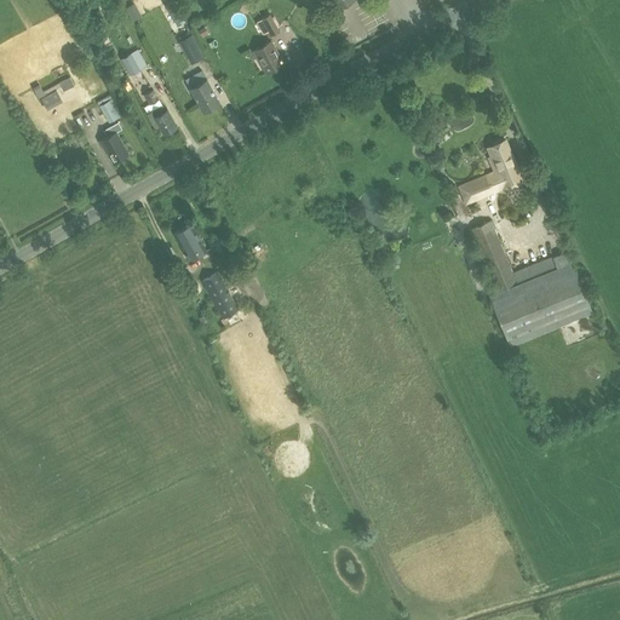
[(280,32),(270,13),(262,18),(268,32),(264,34),(268,38),(280,32)]
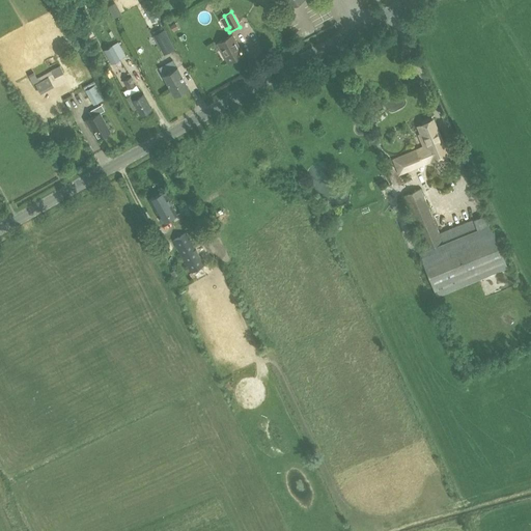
[(264,25),(271,31),(275,28),(269,21),(264,25)]
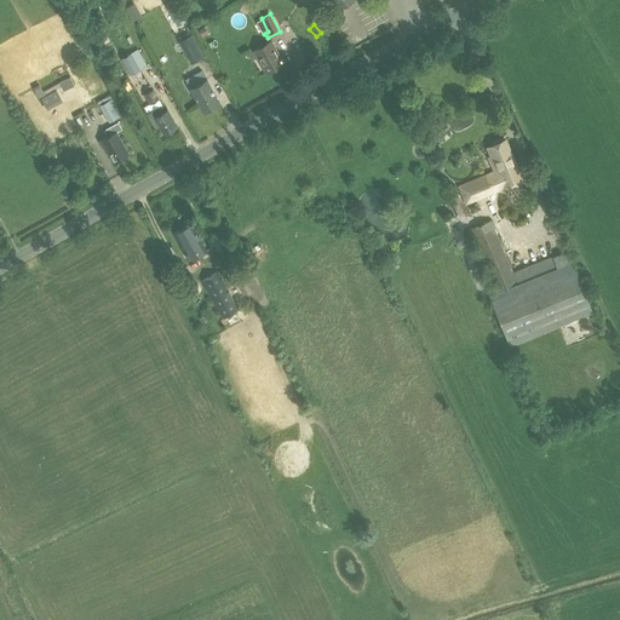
[(185,55),(190,64),(205,56),(193,34),(177,41),(185,55)]
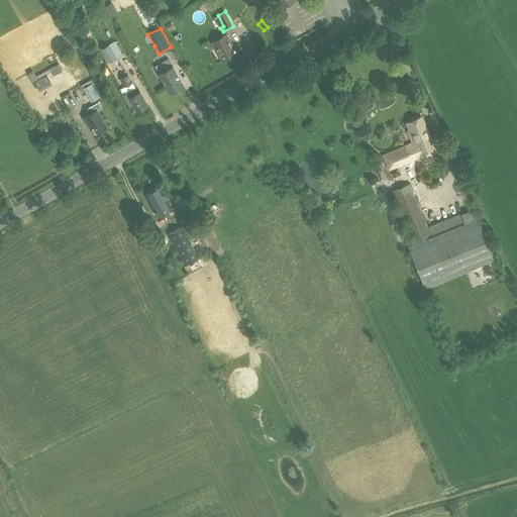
[(222,61),(236,53),(226,33),(211,42),(222,61)]
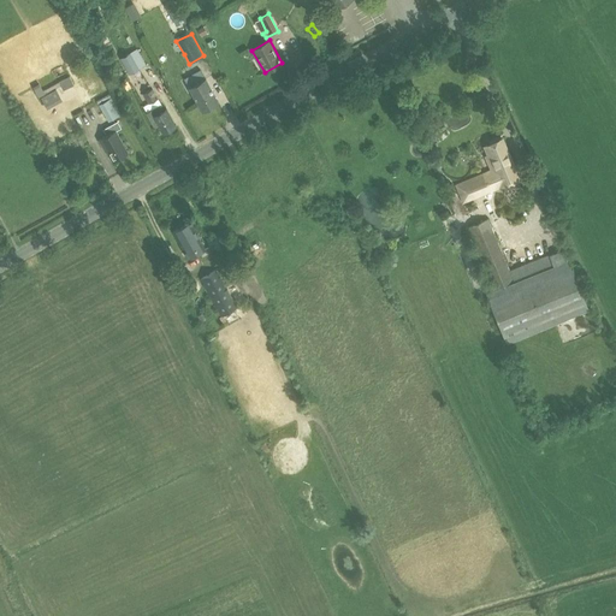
[(120,57),(129,73),(147,64),(140,51),(137,47),(120,57)]
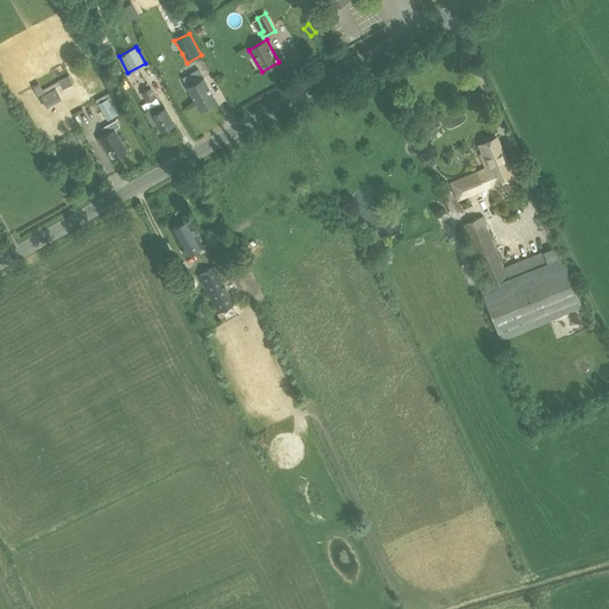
[(68,75),(58,81),(62,89),(73,85),(68,75)]
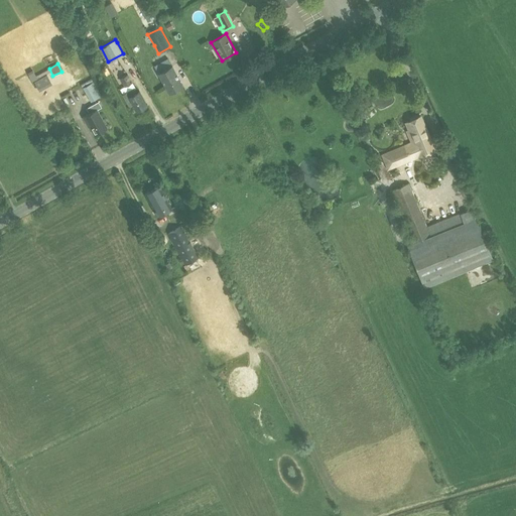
[(168,93),(182,85),(172,66),(158,74),(168,93)]
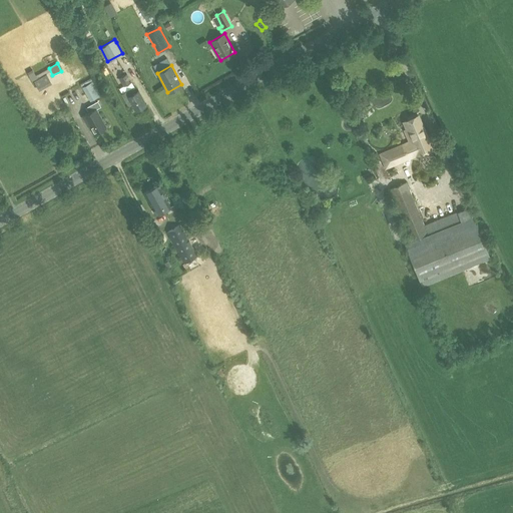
[(31,79),(32,80),(37,78),(36,76),(32,69),(27,71),(31,79)]
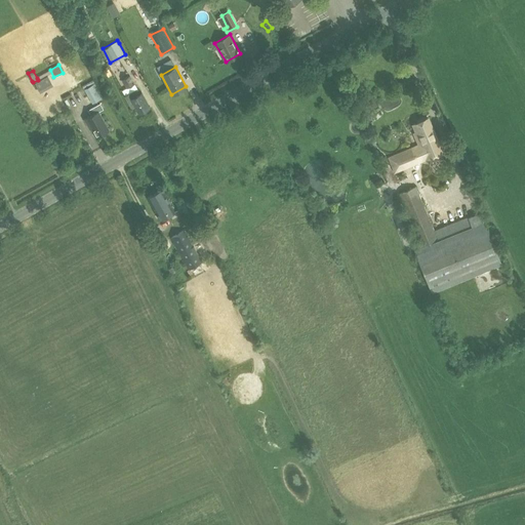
[(138,94),(136,89),(134,84),(130,76),(122,80),(126,88),(129,93),(124,95),(131,108),(134,107),(137,114),(150,107),(142,92),(138,94)]
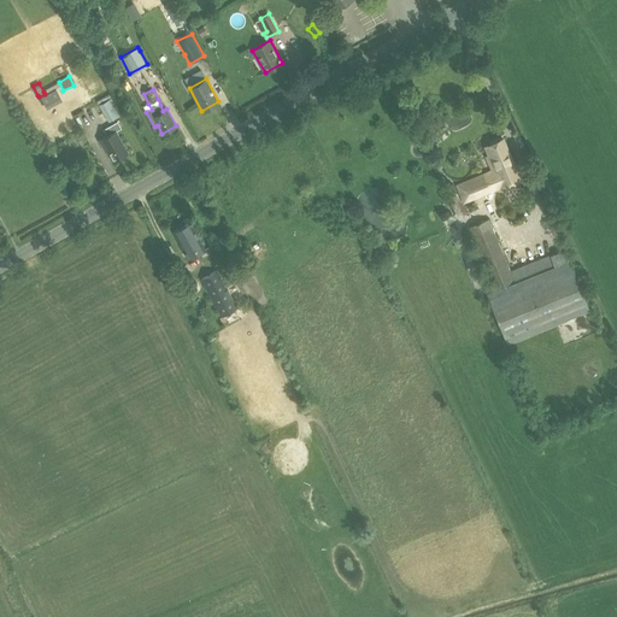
[(99,105),(107,122),(122,115),(112,98),(99,105)]
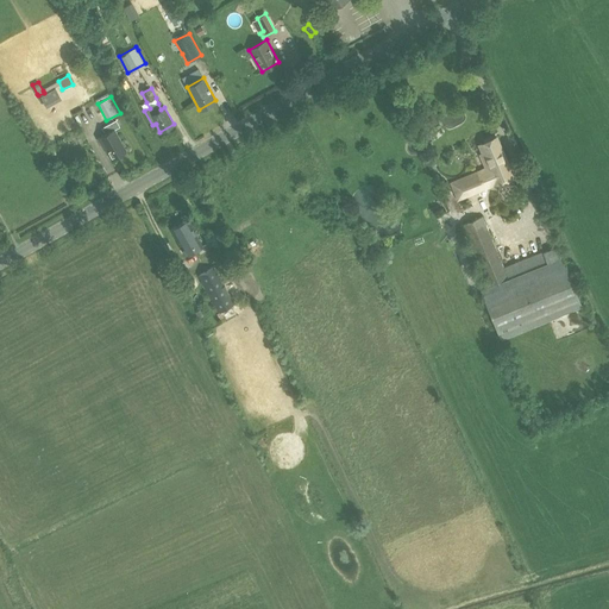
[(101,127),(105,133),(98,138),(104,150),(106,149),(111,158),(126,151),(114,130),(119,126),(115,119),(101,127)]
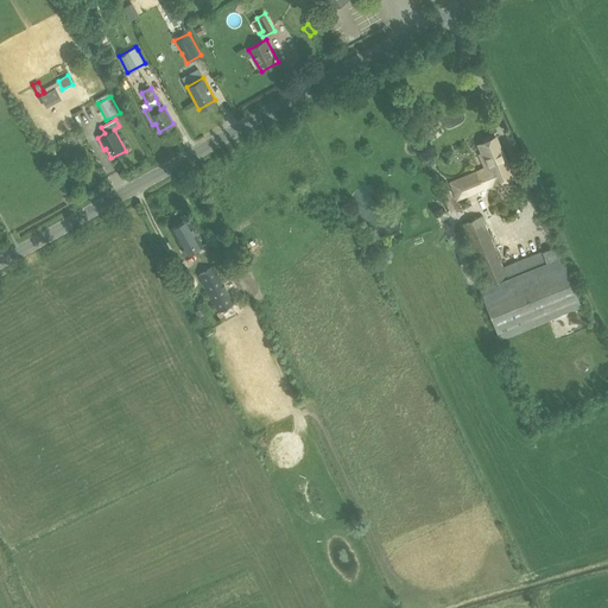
[(450,184),(457,200),(514,176),(510,164),(506,165),(494,138),(479,145),(488,168),(450,184)]
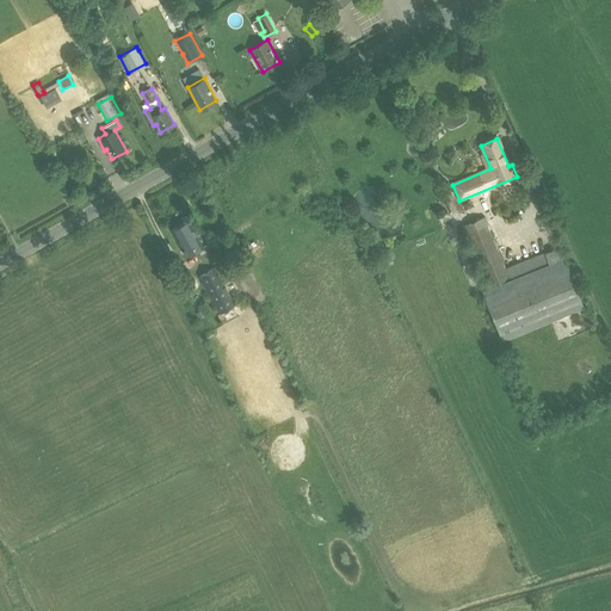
[(464,226),(489,288),(482,291),(503,340),(584,307),(562,253),(547,259),(549,263),(510,279),(483,217),(464,226)]
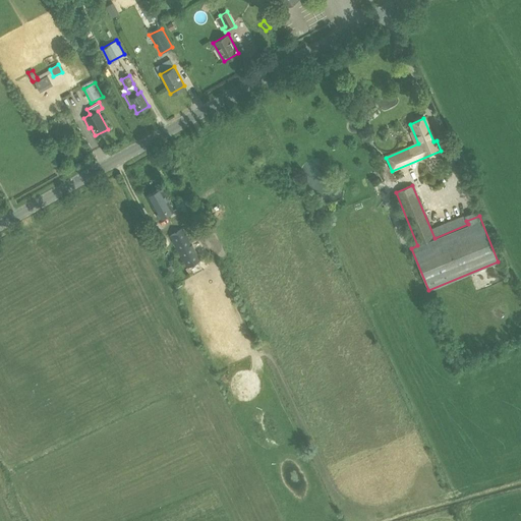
[(159,219),(173,211),(161,187),(146,195),(159,219)]
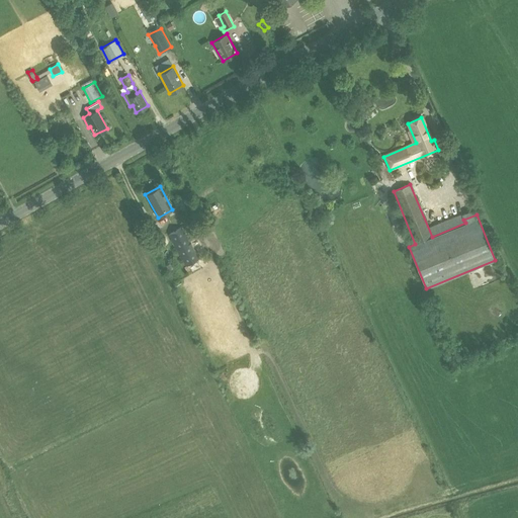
[(180,212),(190,207),(184,197),(174,203),(180,212)]
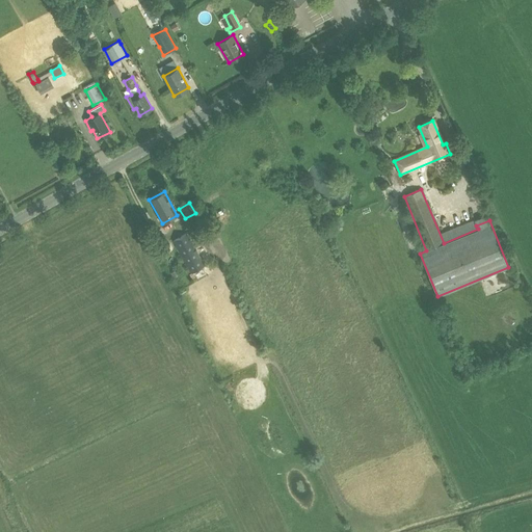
[(320,214),(325,220),(329,217),(325,211),(320,214)]
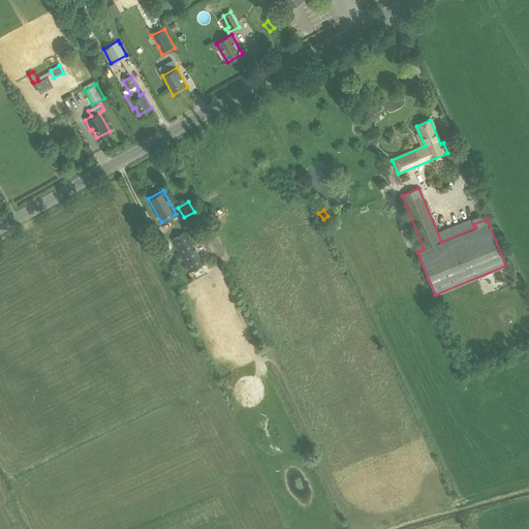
[(189,271),(204,263),(186,231),(172,240),(189,271)]
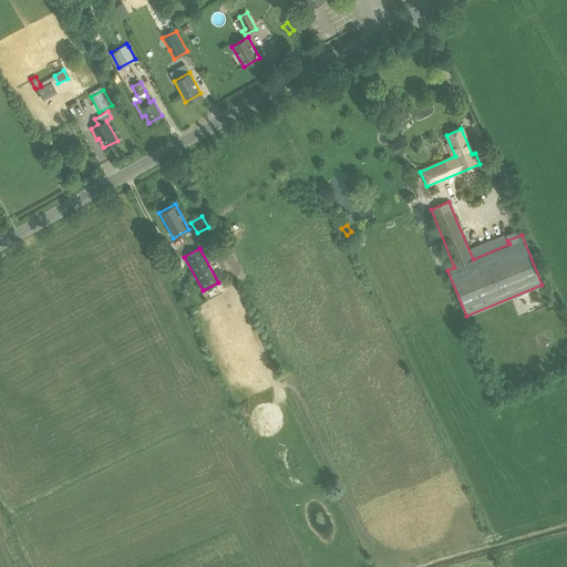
[(185,294),(191,290),(185,282),(179,286),(185,294)]
